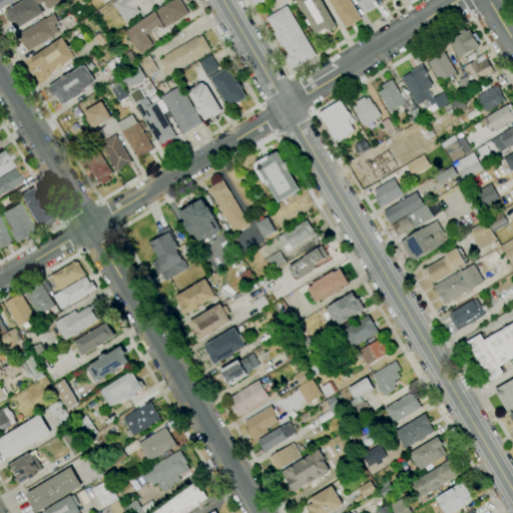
[(15,0),(1,9),(0,7),(0,0),(15,0)]
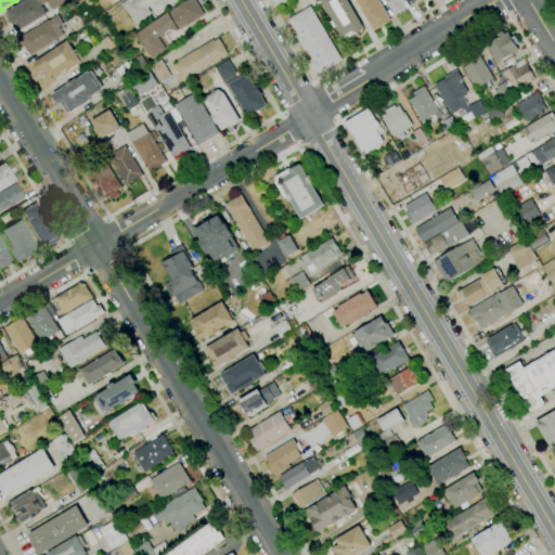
[(17,33),(5,12),(26,0),(65,0),(67,2),(53,10),(48,2),(42,5),(48,14),(17,33)]
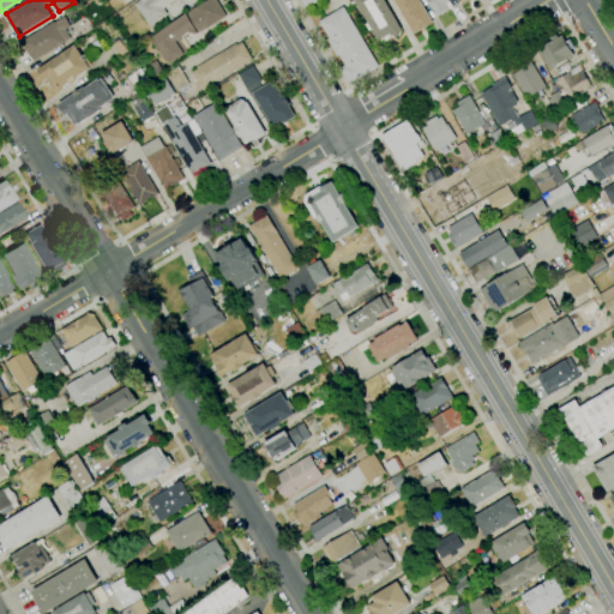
[(150,26),(134,4),(140,0),(179,0),(178,1),(176,0),(163,8),(167,14),(160,19),(161,20),(157,23),(156,22),(150,26)]
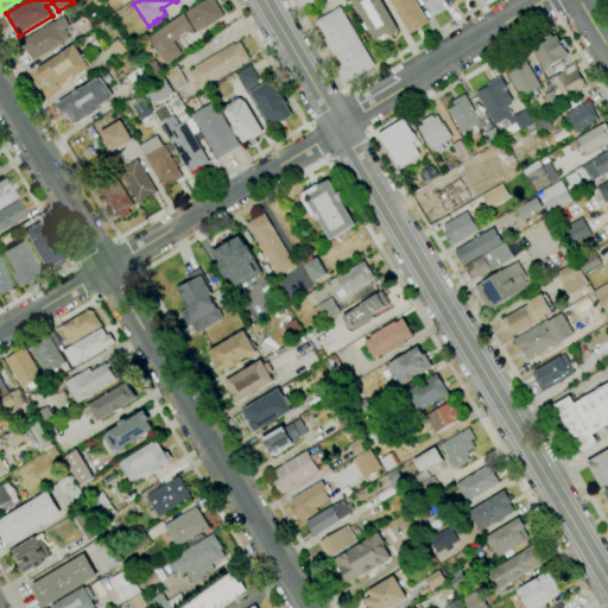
[(166,64),(156,51),(159,49),(151,37),(184,13),(206,0),(213,0),(223,16),(195,33),(191,33),(188,32),(178,39),(187,50),(166,64)]
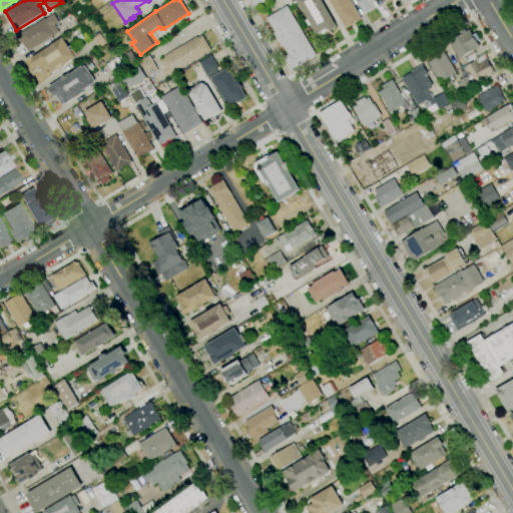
[(322,36),(320,33),(317,34),(311,24),(309,26),(306,20),(308,19),(296,0),(321,0),(337,26),(335,26),(335,29),(332,31),(330,30),(322,36)]
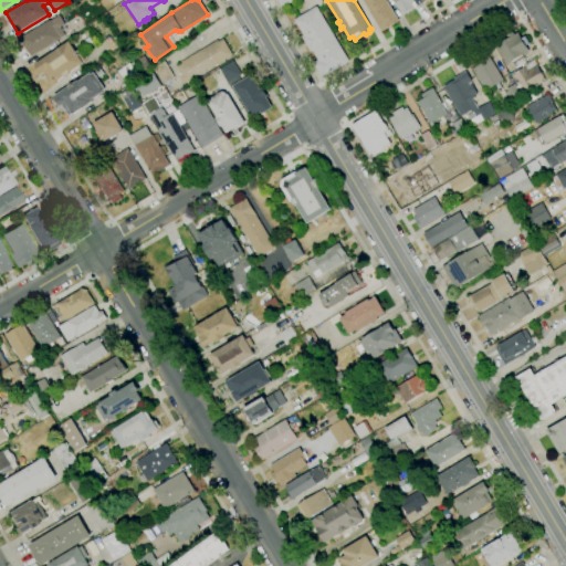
[(381,31),(363,0),(387,0),(399,21),(381,31)]
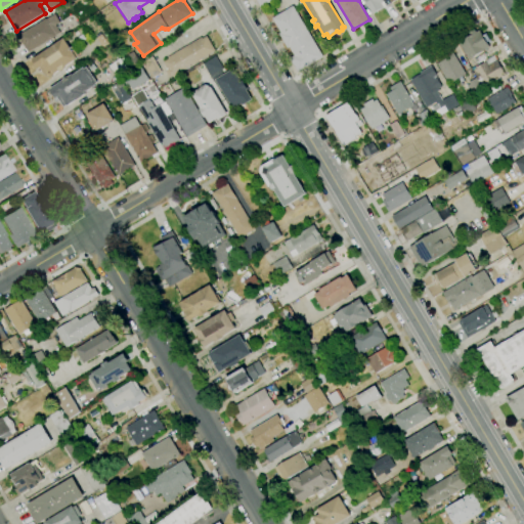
[(372,14),(362,0),(382,0),(386,6),(372,14)]
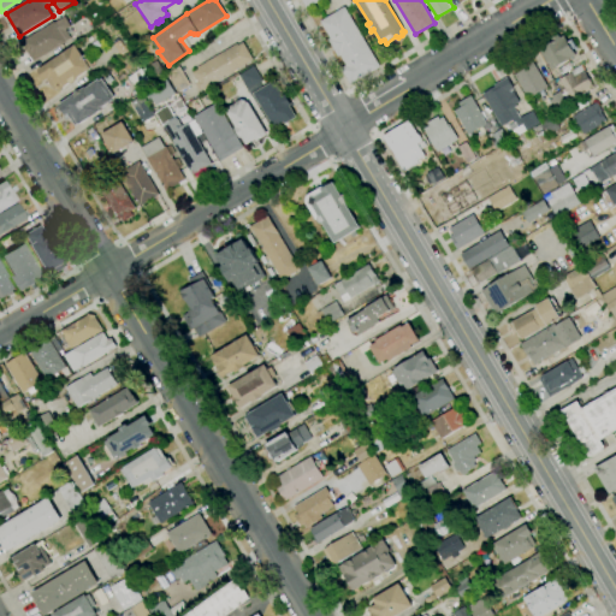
[(319,21),(329,39),(326,40),(336,57),(338,54),(344,65),(338,69),(348,84),(378,66),(343,6),(319,21)]
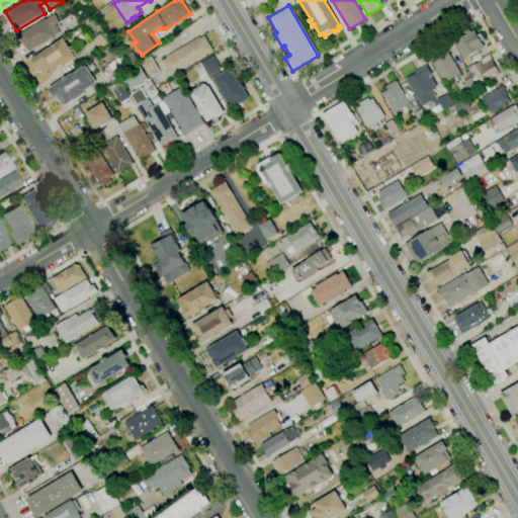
[(28,52),(18,35),(21,33),(46,18),(47,18),(54,14),(60,22),(55,25),(60,32),(56,34),(56,35),(28,52)]
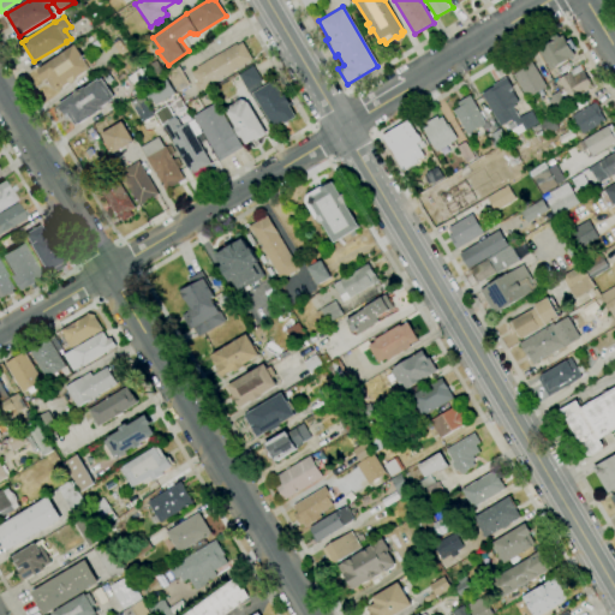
[(550,71),(538,49),(559,36),(559,37),(562,35),(566,42),(571,40),(575,47),(572,49),(575,55),(550,71)]
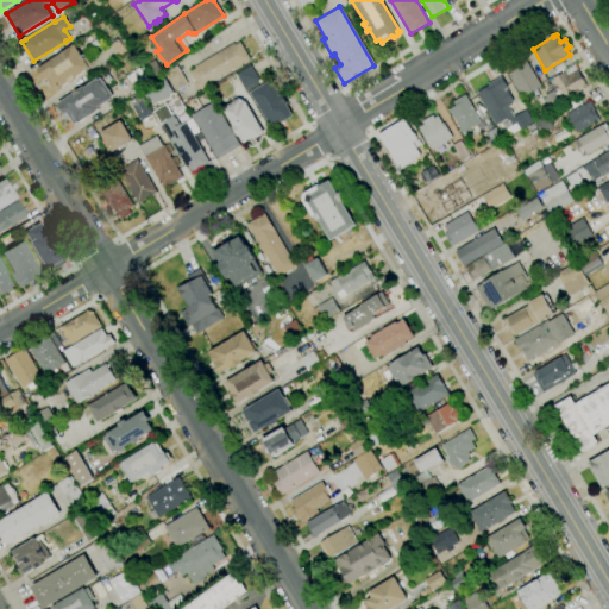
[(198,90),(192,82),(195,81),(189,73),(195,69),(194,67),(233,43),(234,45),(240,42),(250,60),(198,90)]
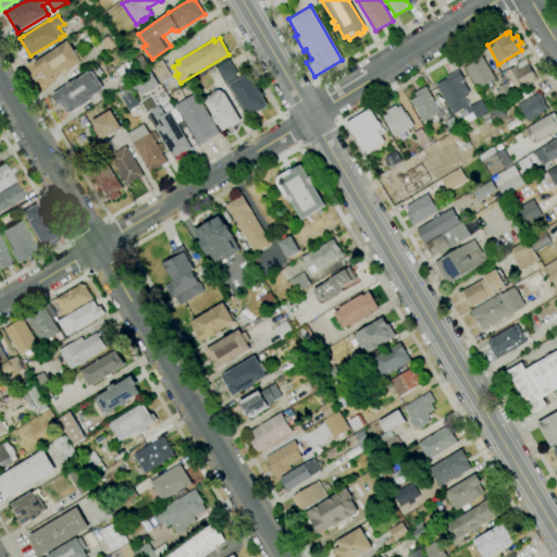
[(57,83),(50,82),(48,79),(44,72),(40,74),(35,63),(67,40),(74,50),(76,49),(83,60),(82,61),(83,62),(70,71),(69,74),(66,75),(63,75),(58,79),(57,83)]
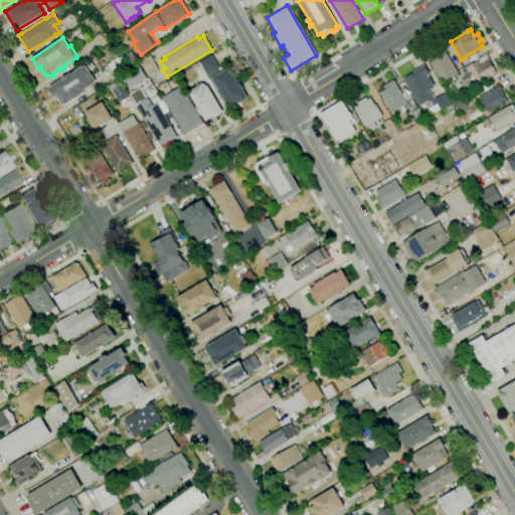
[(442,83),(430,62),(441,56),(439,53),(445,49),(459,73),(455,75),(442,83)]
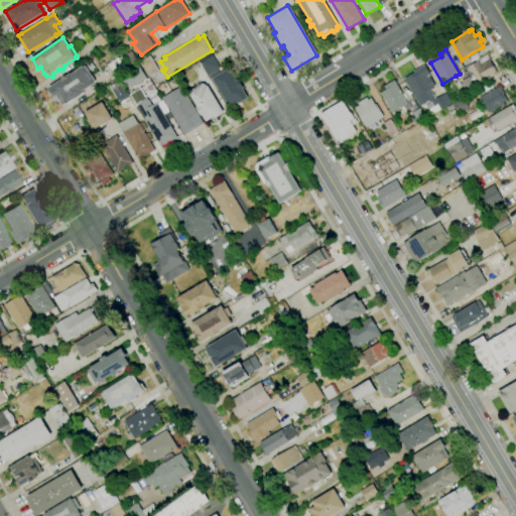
[(471,63),(468,58),(477,52),(480,57),(471,63)]
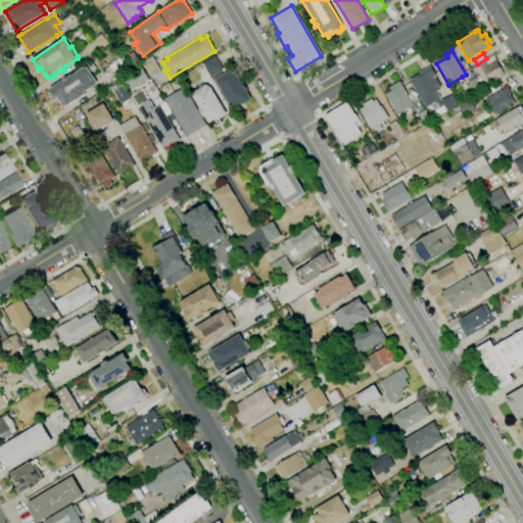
[(485,86),(475,67),(484,62),(483,61),(493,55),(496,60),(495,60),(504,75),(485,86)]
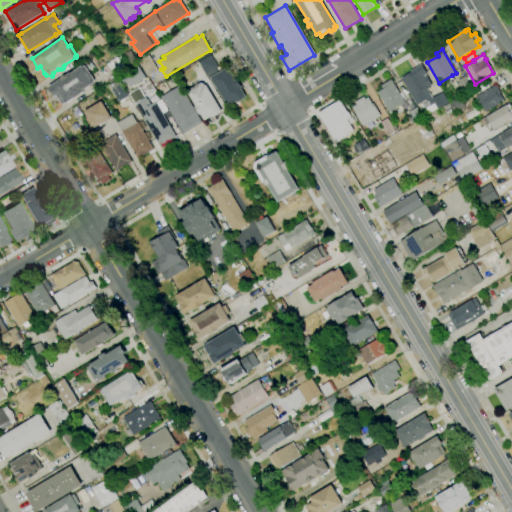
[(148,77),(139,61),(149,55),(158,71),(148,77)]
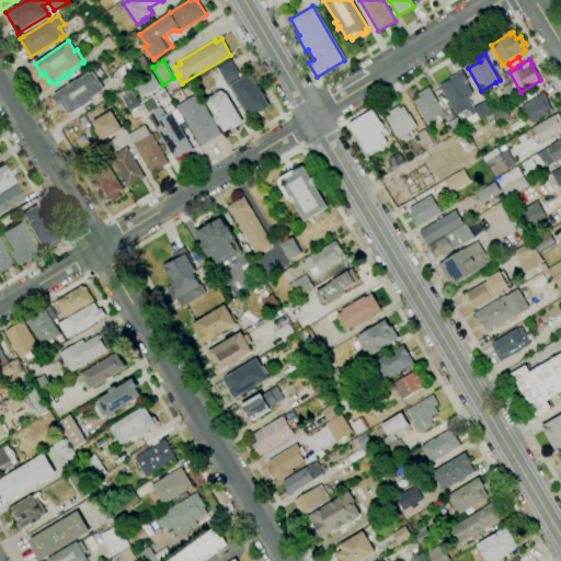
[(250,117),(231,87),(229,89),(217,69),(231,60),(239,75),(237,76),(239,80),(250,73),(259,88),(260,87),(265,95),(264,96),(271,107),(260,113),(259,112),(250,117)]
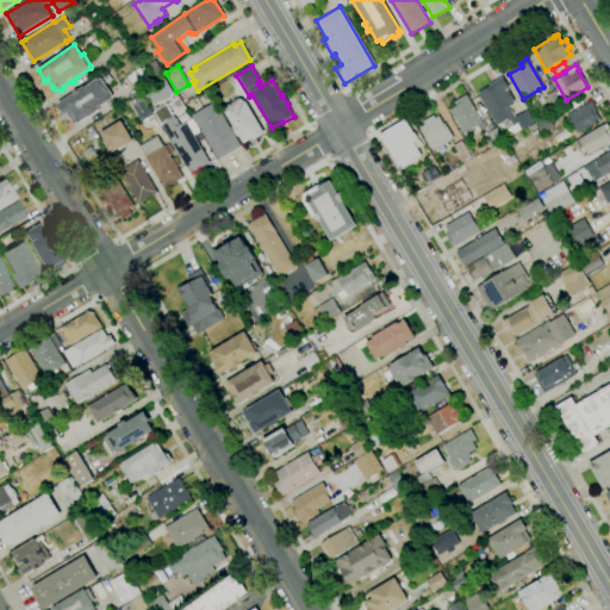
[(136,89),(126,76),(138,68),(148,81),(136,89)]
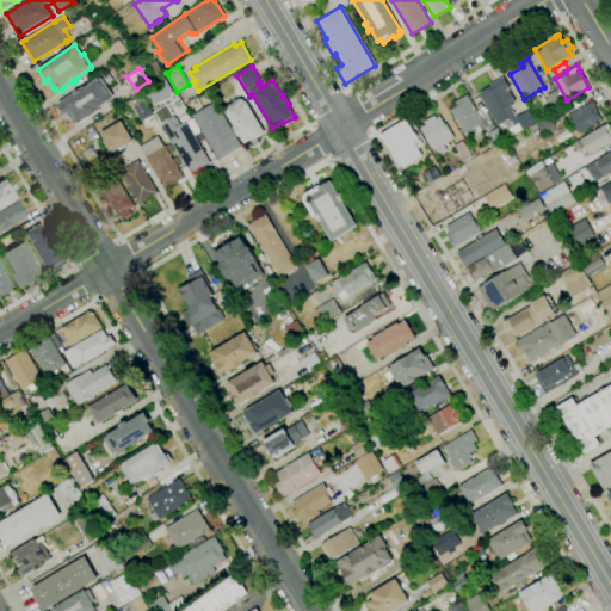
[(528,110),(535,122),(512,136),(508,129),(507,130),(504,125),(510,122),(508,119),(498,127),(491,116),(492,116),(479,93),(491,86),(489,85),(503,76),(510,87),(507,88),(516,102),(512,104),(512,105),(510,107),(516,117),(528,110)]
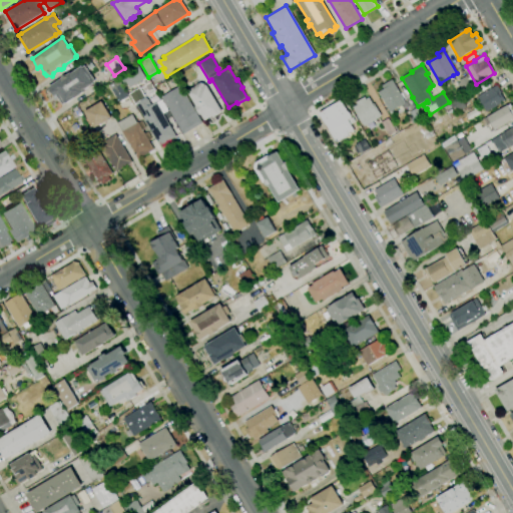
[(130,88),(121,74),(137,65),(146,78),(130,88)]
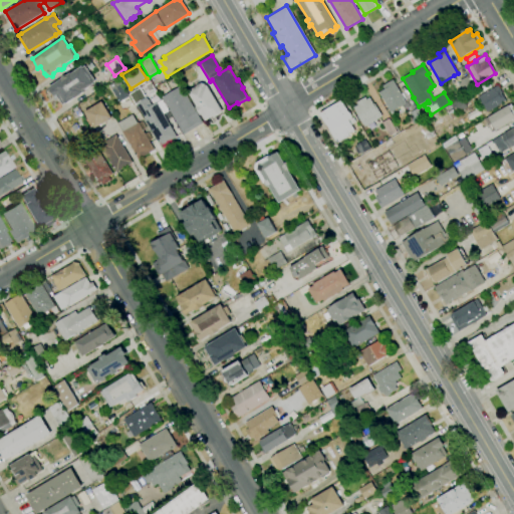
[(63,104),(56,95),(54,96),(48,88),(62,78),(62,77),(65,75),(66,76),(71,72),(71,73),(82,66),(83,67),(85,66),(95,81),(93,83),(93,84),(83,91),(84,92),(66,104),(65,103),(63,104)]
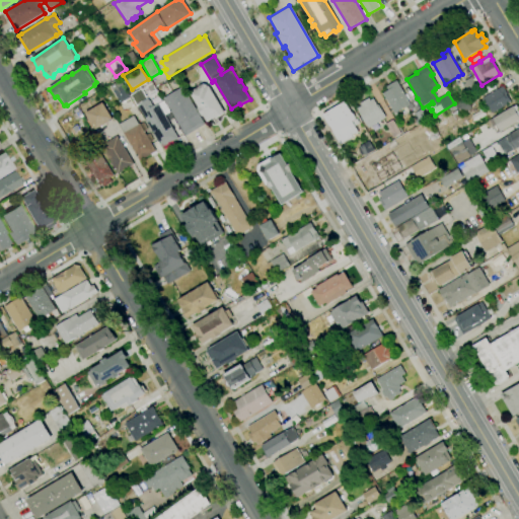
[(468,95),(462,85),(465,83),(464,81),(471,77),(478,89),(468,95)]
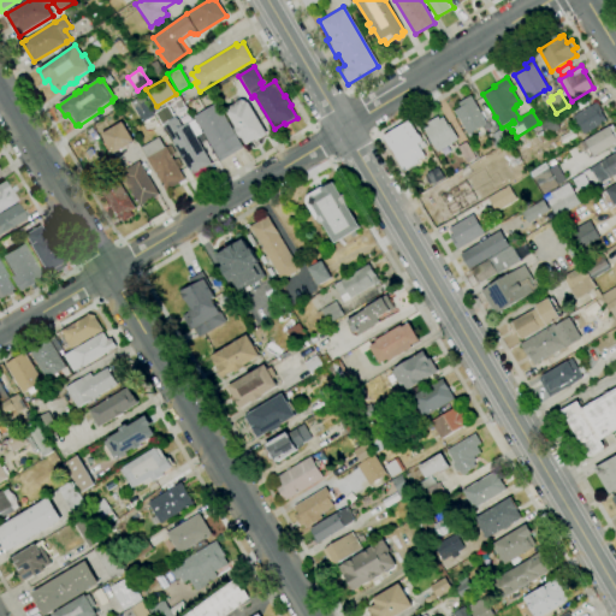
[(143,124),(131,102),(143,95),(155,117),(143,124)]
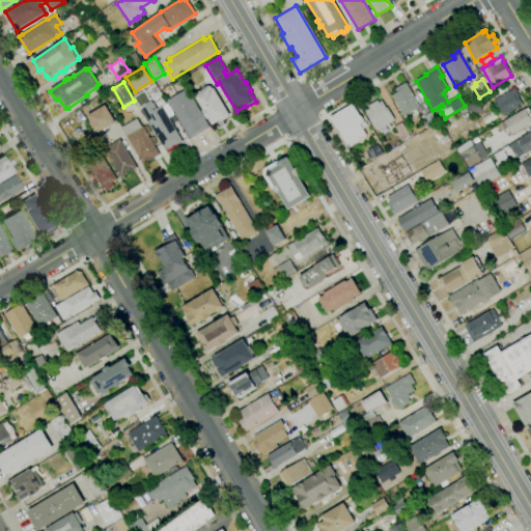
[(403,116),(391,95),(397,92),(395,89),(406,82),(420,107),(403,116)]
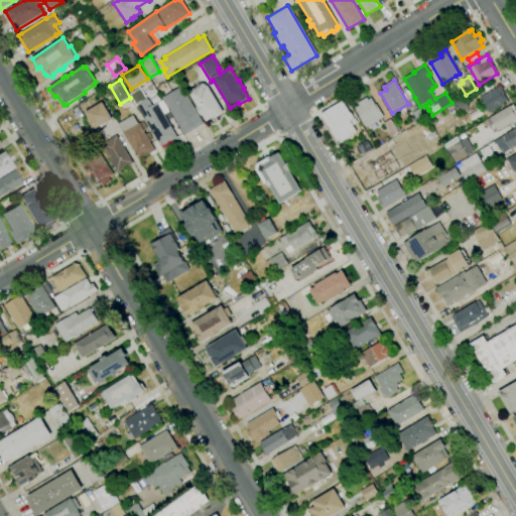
[(206,122),(203,115),(202,116),(197,108),(198,107),(189,94),(190,93),(189,91),(202,83),(206,85),(208,86),(224,113),(215,119),(214,118),(206,122)]
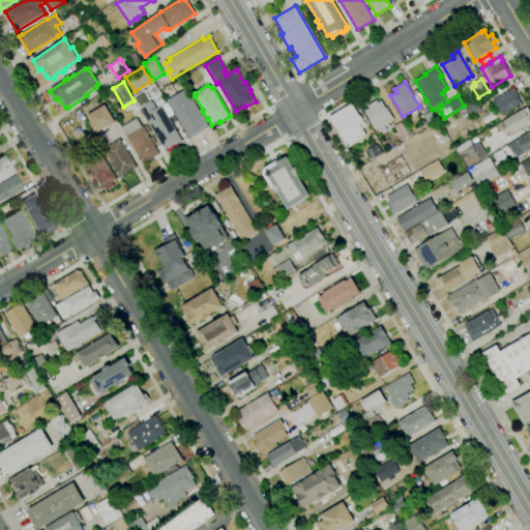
[(502,116),(500,112),(497,113),(493,106),(495,105),(493,100),(513,88),(518,96),(517,96),(522,105),(502,116)]
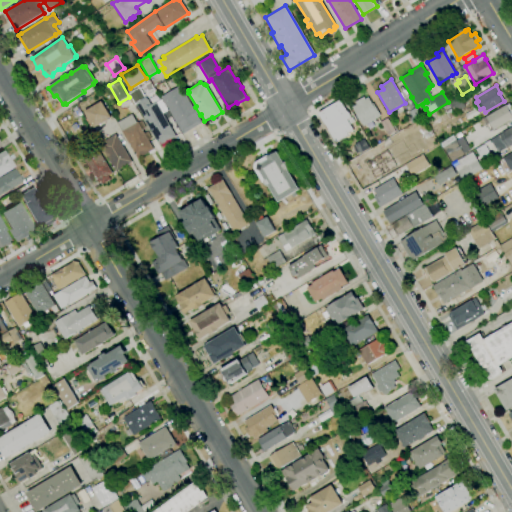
[(183,134),(161,97),(180,86),(202,123),(183,134)]
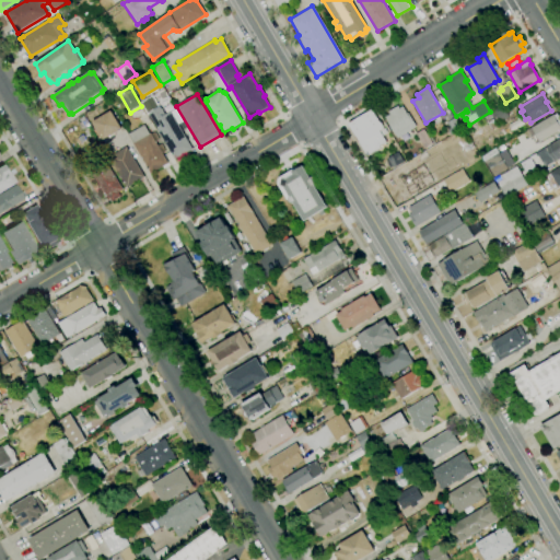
[(175,160),(156,129),(158,129),(149,113),(160,106),(161,108),(162,108),(165,115),(171,112),(193,149),(175,160)]
